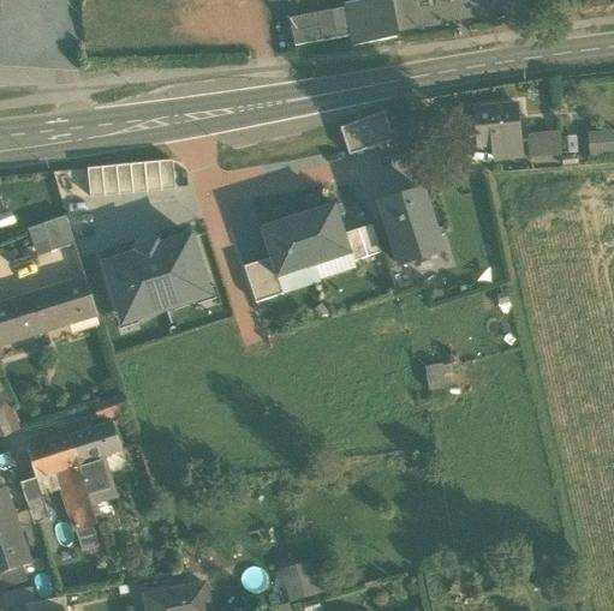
[(350,0),(344,1),(345,5),(350,34),(352,43),(395,35),(388,0),(350,0)]
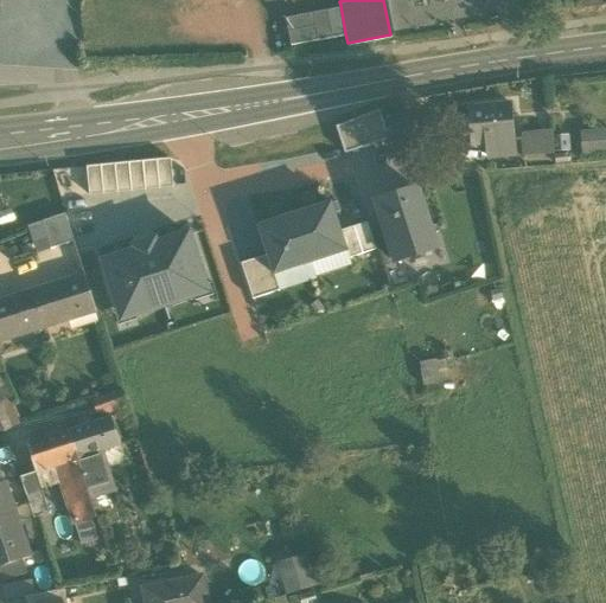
[(318,38),(345,33),(340,5),(312,11),(318,38)]
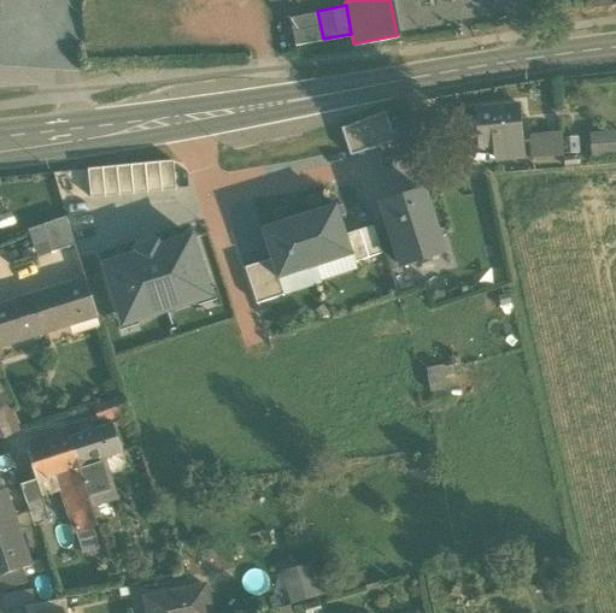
[(294,43),(323,39),(317,11),(289,16),(294,43)]
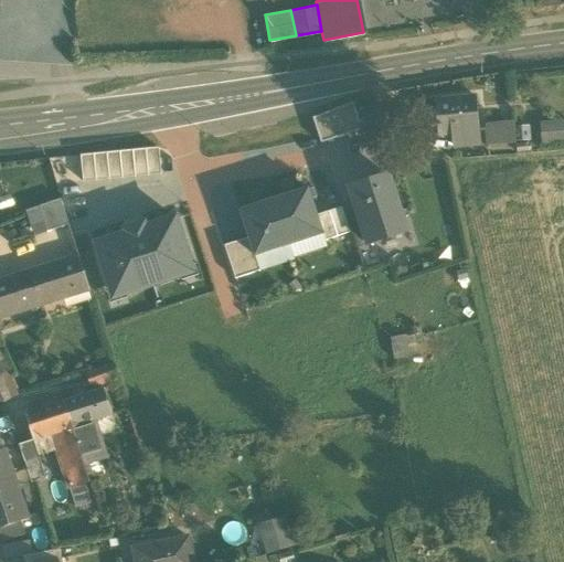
[(434,98),(436,131),(477,128),(474,95),(434,98)]
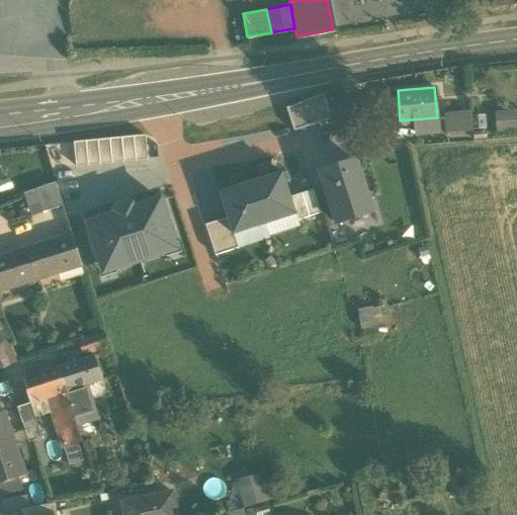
[(323,91),(285,106),(293,129),(331,116),(323,91)]
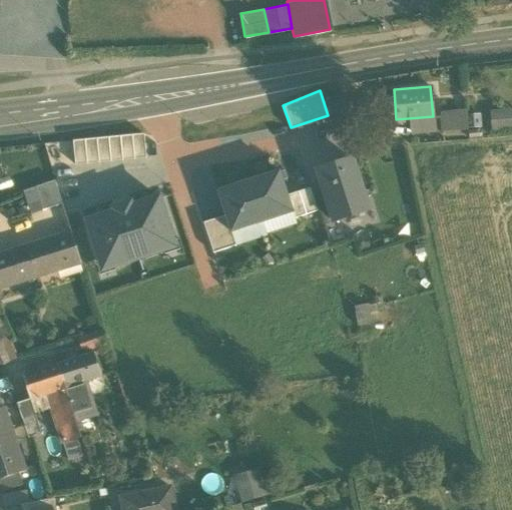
[(487,106),(488,125),(511,124),(510,105),(487,106)]
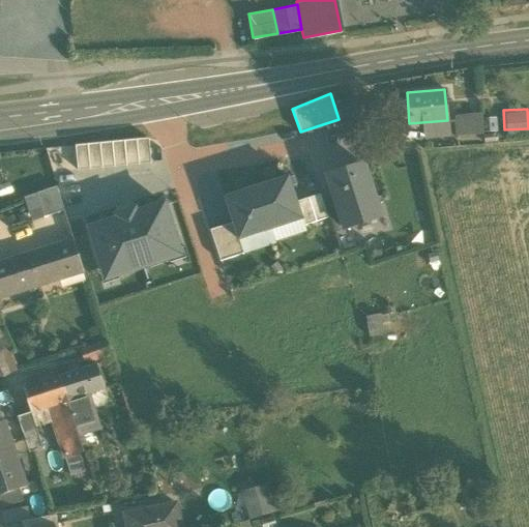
[(454,114),(456,133),(480,130),(479,112),(454,114)]
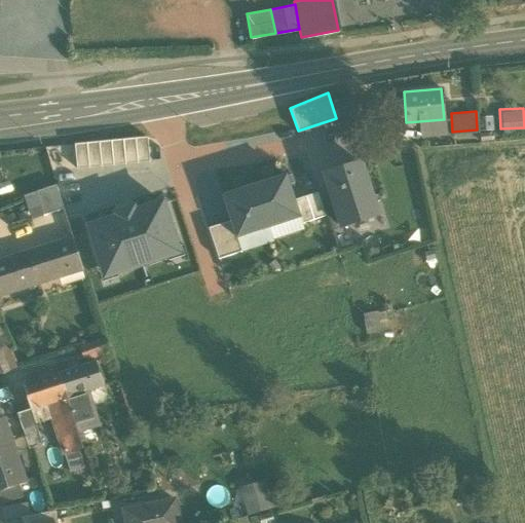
[(480,115),(481,128),(491,126),(490,114),(480,115)]
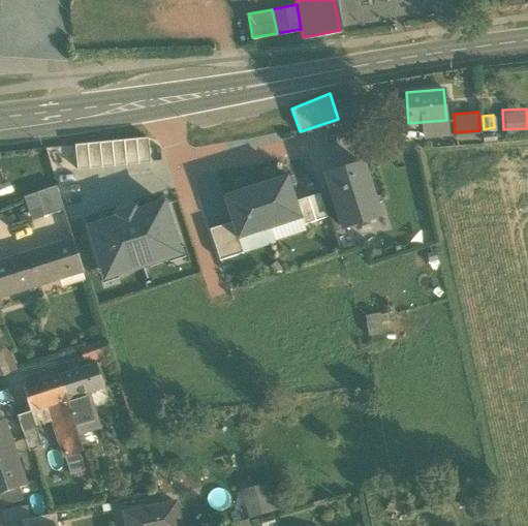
[(137,161),(150,160),(147,136),(135,137),(137,161)]
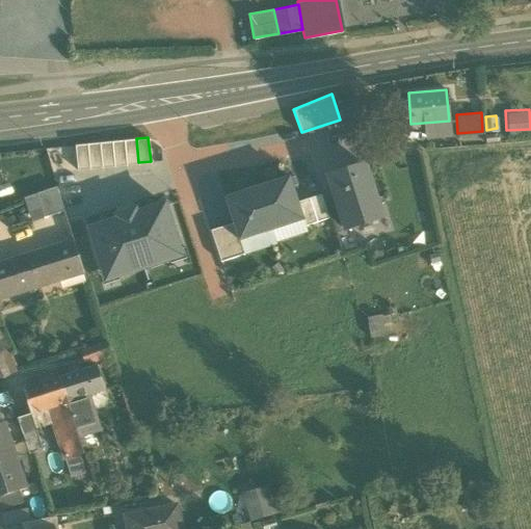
[(126,164),(138,162),(136,138),(124,139),(126,164)]
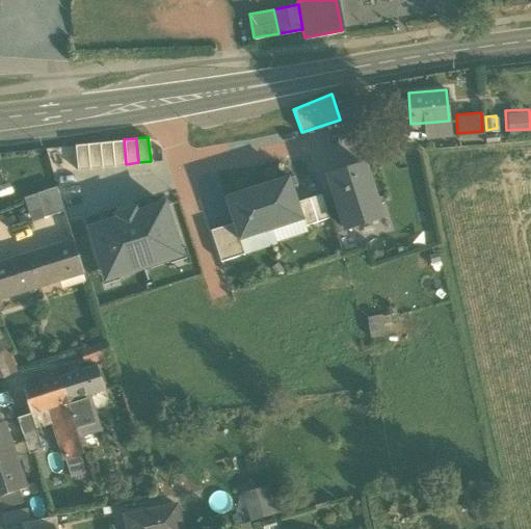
[(113,165),(126,164),(124,139),(111,140),(113,165)]
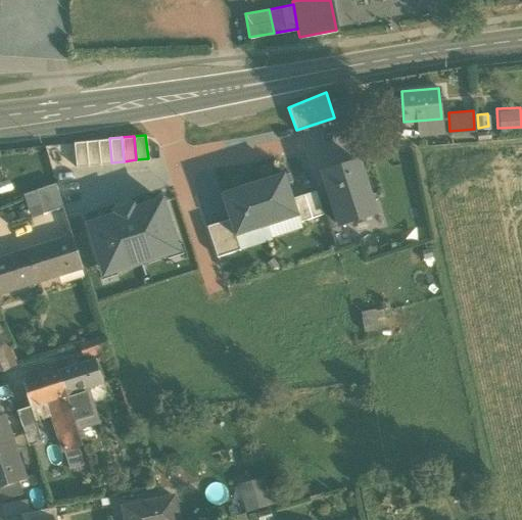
[(100,163),(111,162),(109,138),(97,139),(100,163)]
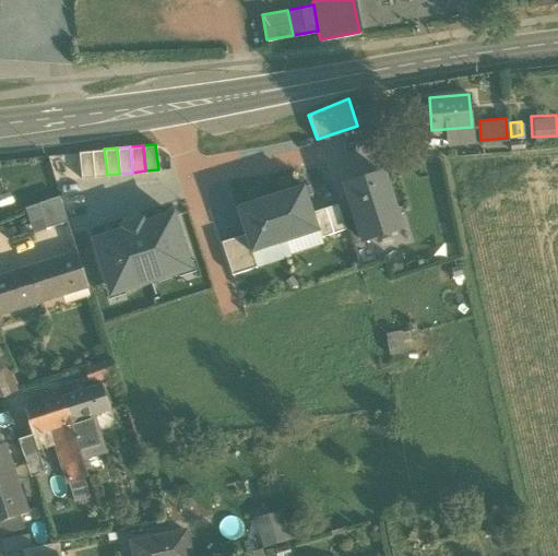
[(94,176),(107,175),(104,149),(92,150),(94,176)]
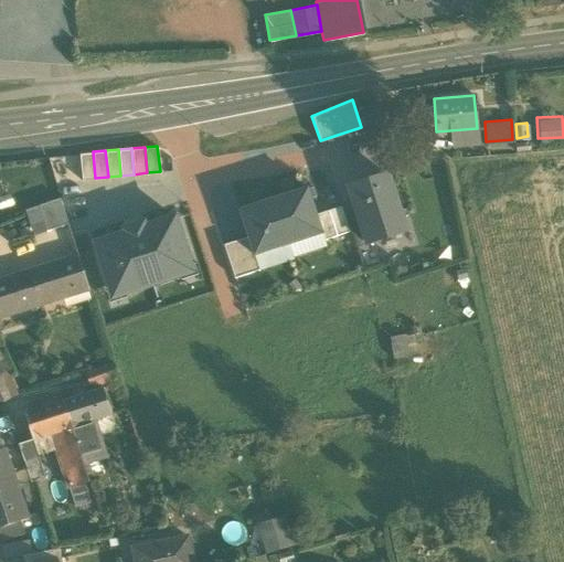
[(82,179),(95,178),(93,151),(80,152),(82,179)]
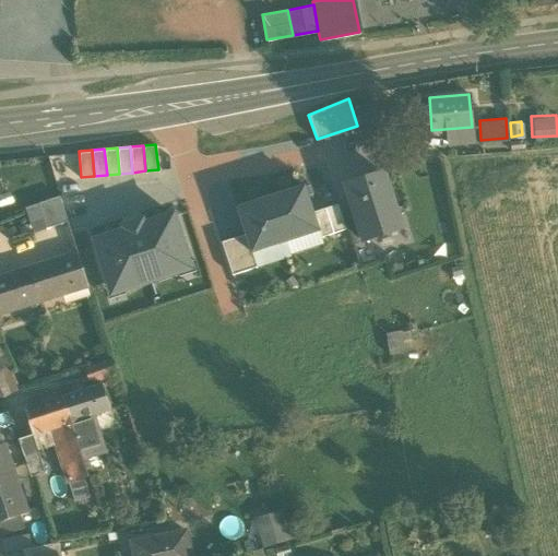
[(351,181),(352,182),(356,198),(351,200),(349,200),(363,239),(394,228),(390,214),(396,212),(383,172),(351,181)]
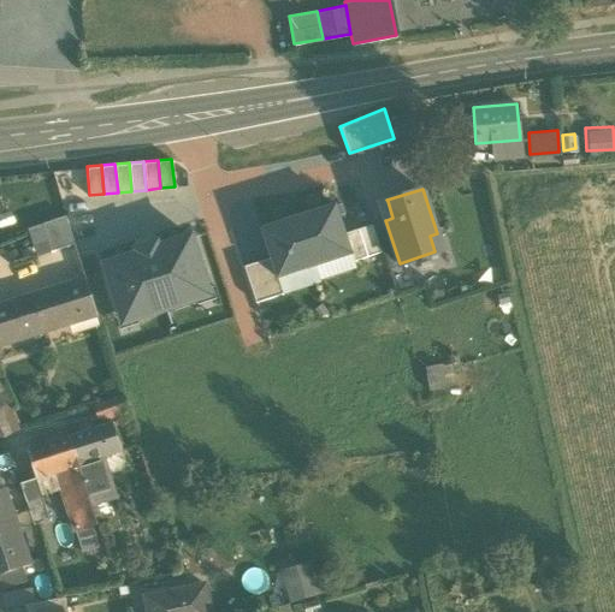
[(380,202),(386,220),(392,218),(388,201),(380,202)]
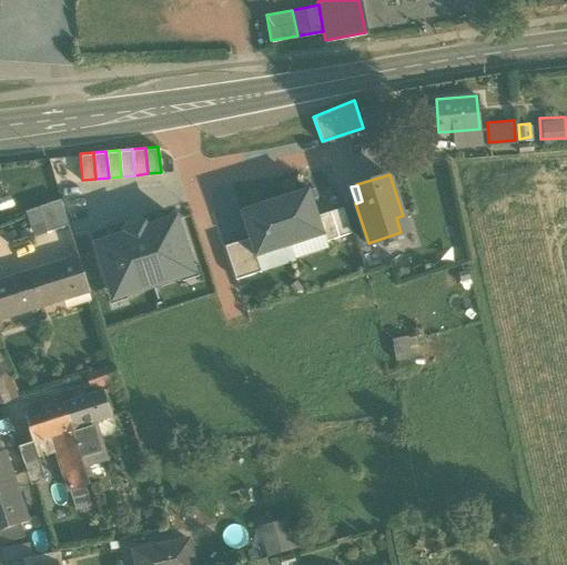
[(310,187),(274,198),(290,244),(323,233),(317,214),(310,187)]
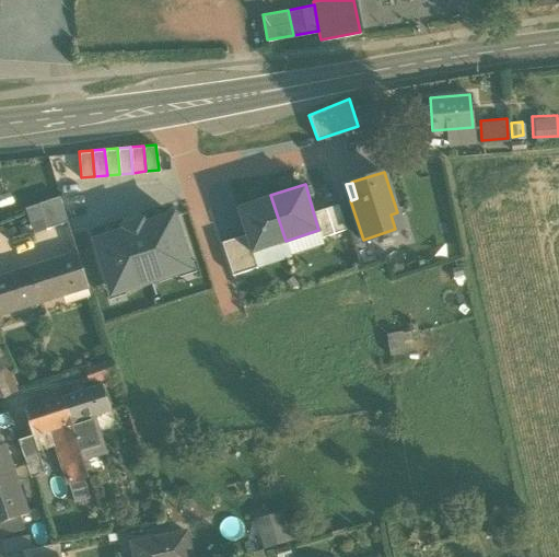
[(58,195),(37,202),(47,228),(67,221),(58,195)]
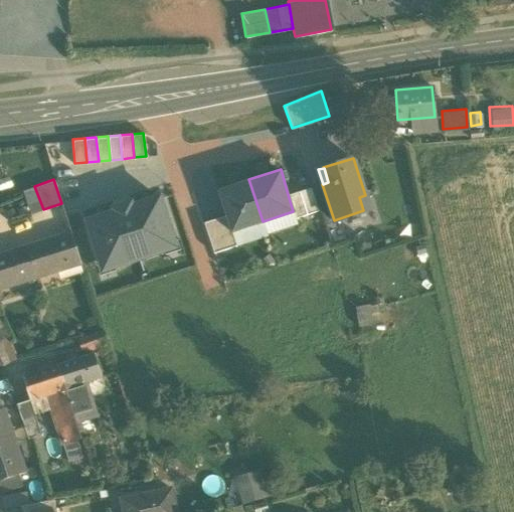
[(263,221),(248,179),(217,190),(225,214),(231,231),(235,244),(267,233),(263,221)]
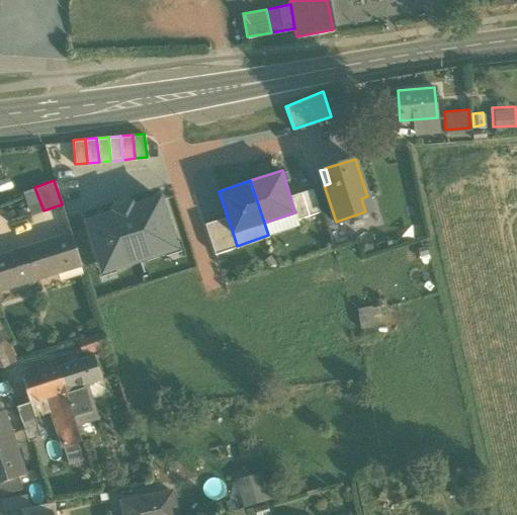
[(33,215),(44,210),(34,187),(24,190),(33,215)]
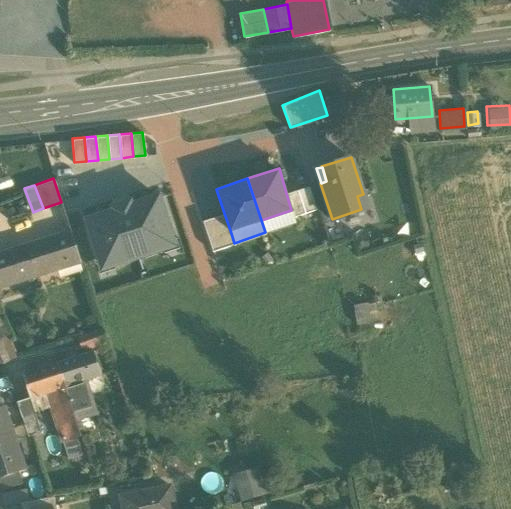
[(308,185),(297,189),(305,212),(316,208),(308,185)]
